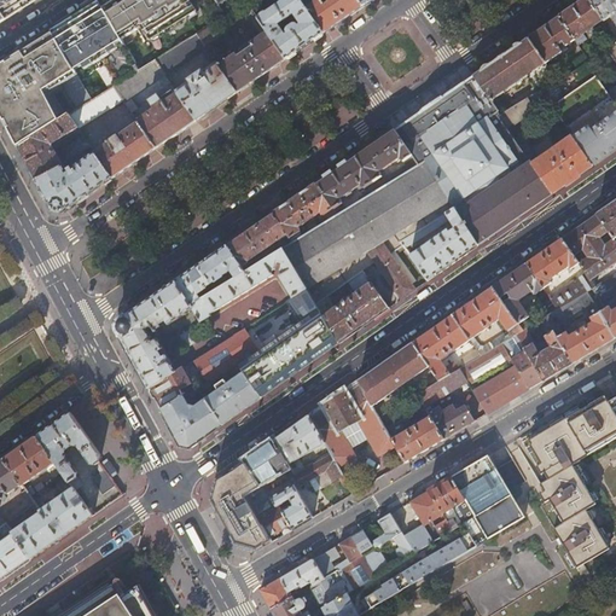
[(0,19),(30,0),(0,0),(0,19)]
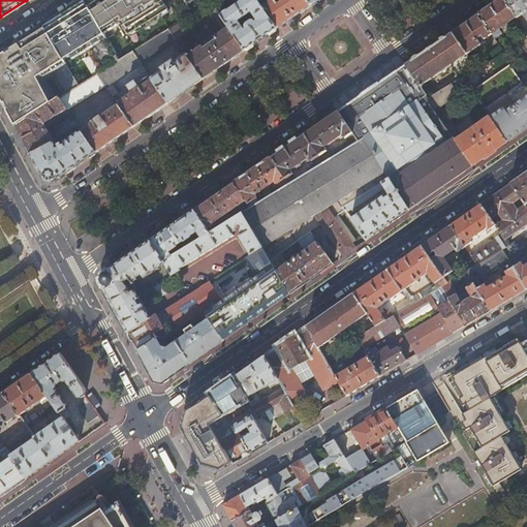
[(84,0),(83,1),(89,11),(94,21),(99,29),(100,30),(115,22),(113,20),(116,18),(124,31),(164,7),(160,0),(84,0)]
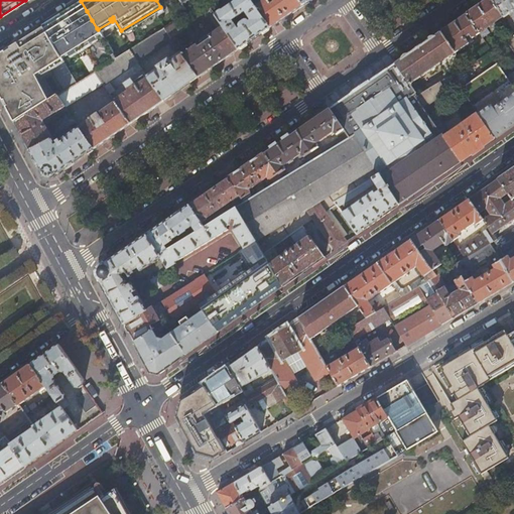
[(207,4),(204,0),(194,7),(197,11),(207,4)]
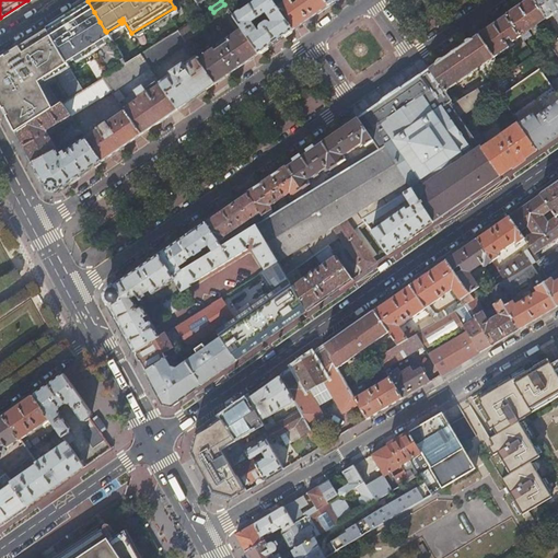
[(233,14),(232,15),(241,27),(257,51),(272,41),(291,27),(271,0),(254,0),(241,10),(235,11),(233,14)]
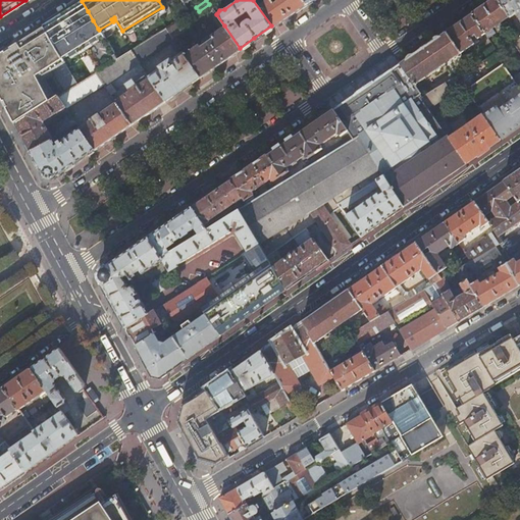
[(253,0),(271,26),(282,18),(304,3),(302,0),(253,0)]
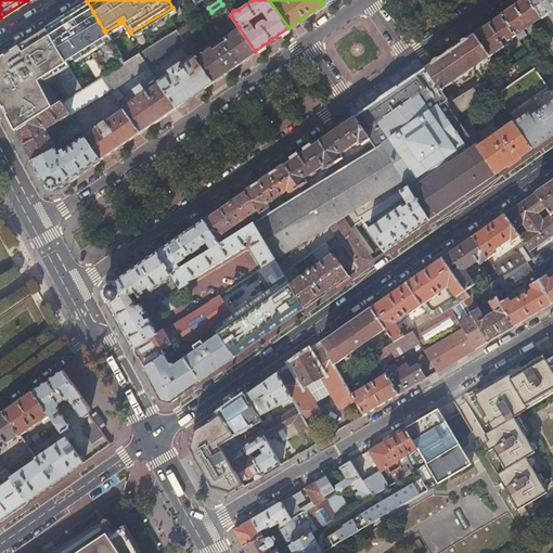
[(519,0),(513,4),(500,14),(514,34),(524,27),(526,30),(532,26),(530,23),(539,16),(527,0),(519,0)]
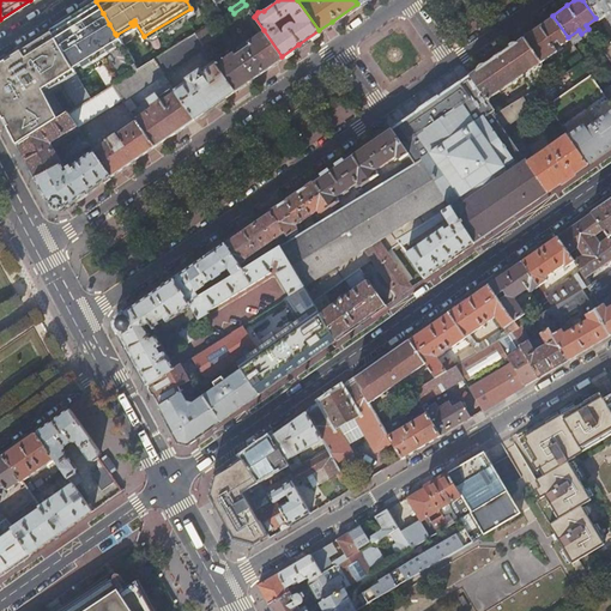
[(582,0),(596,18),(597,18),(603,14),(609,23),(610,22),(610,0),(582,0)]
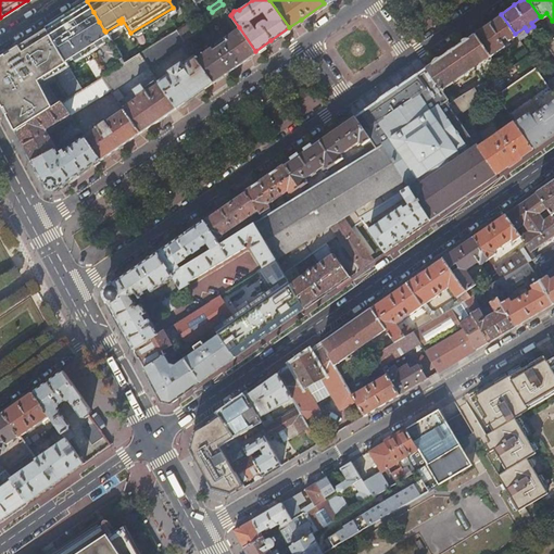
[(87,1),(46,27),(68,66),(110,40),(104,30),(99,35),(98,34),(90,38),(90,39),(74,50),(70,42),(62,28),(66,26),(68,28),(89,15),(93,12),(87,1)]
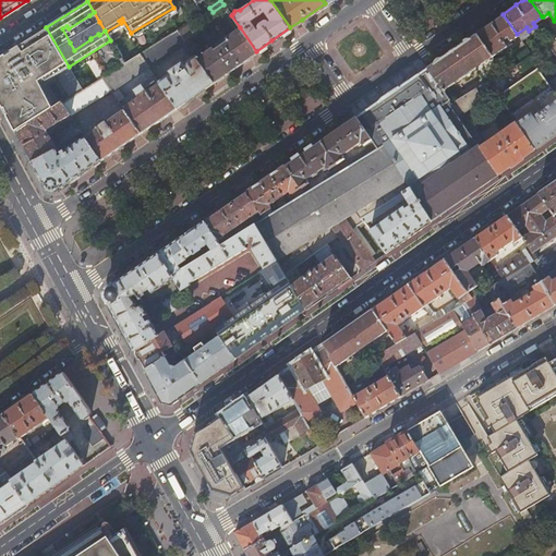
[(99,22),(94,12),(89,15),(95,25),(99,22)]
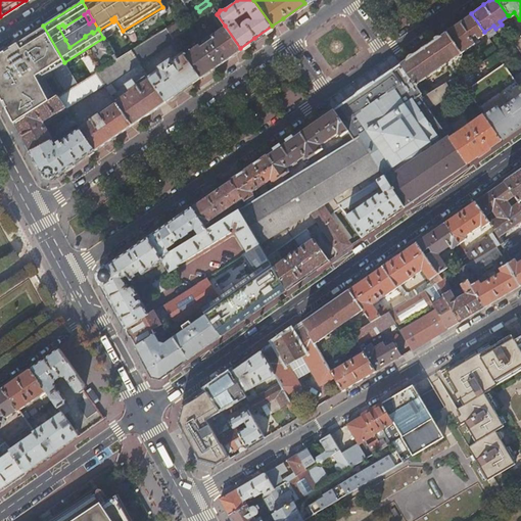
[(459,21),(445,31),(460,52),(478,39),(476,37),(480,34),(485,41),(488,38),(484,32),(471,13),(459,21)]
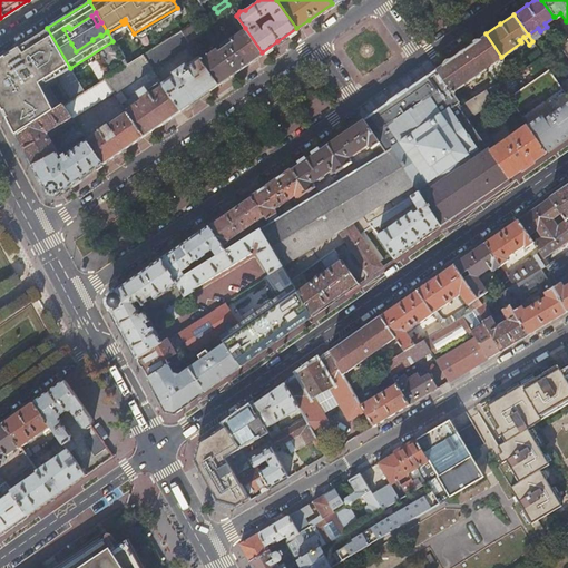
[(201,31),(194,21),(179,30),(187,40),(201,31)]
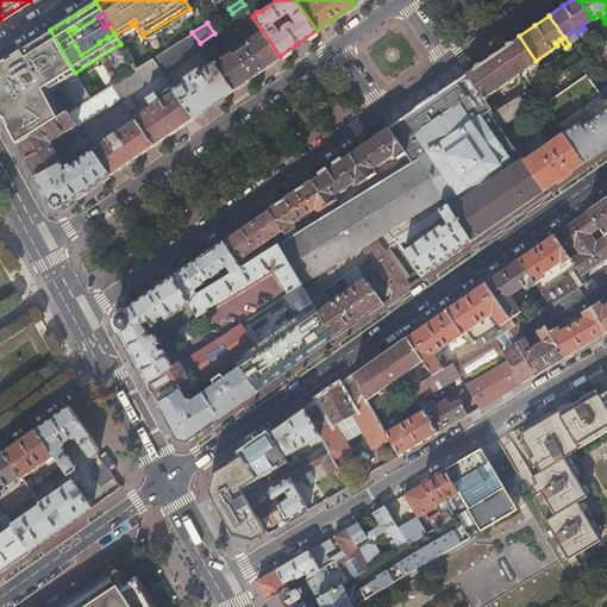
[(68,31),(76,47),(81,43),(75,31),(73,29),(68,31)]
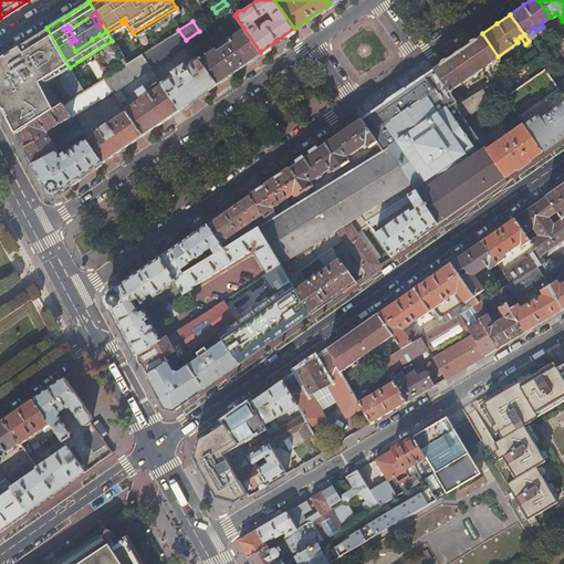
[(7,117),(14,133),(34,121),(56,106),(42,84),(56,75),(71,98),(84,90),(70,68),(47,28),(43,30),(44,31),(42,32),(41,31),(18,47),(20,50),(6,59),(3,55),(0,58),(0,106),(2,110),(6,108),(10,116),(7,117)]
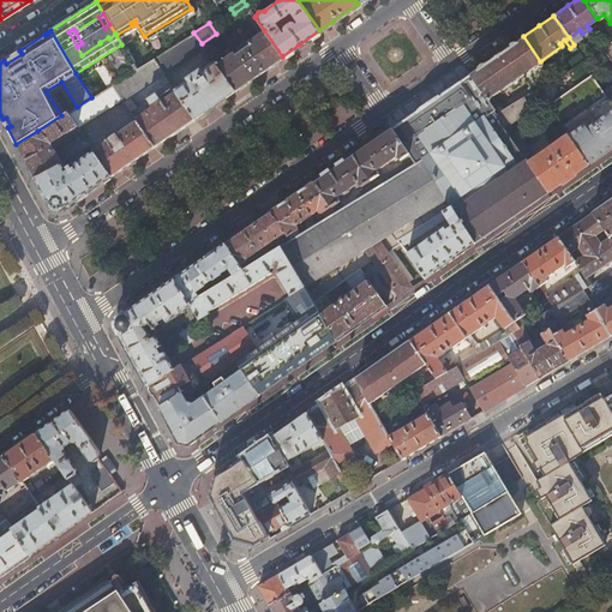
[(267,67),(282,57),(264,30),(247,41),(245,39),(240,42),(243,45),(244,47),(241,49),(239,47),(237,48),(239,52),(234,54),(232,52),(217,61),(217,60),(215,61),(216,63),(215,63),(233,90),(267,67)]
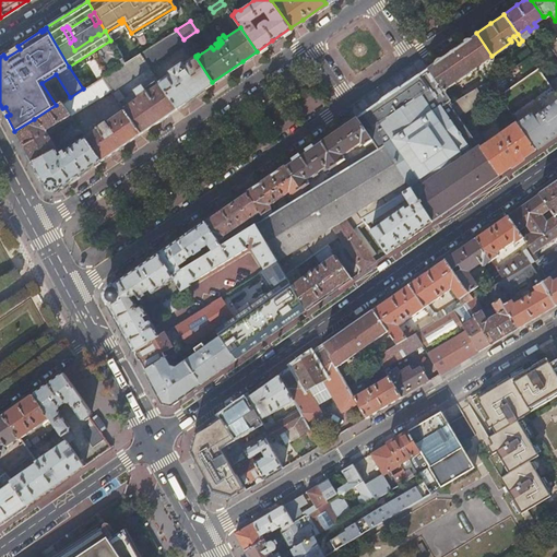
[(184,39),(176,30),(169,33),(139,54),(147,66),(184,40),(184,39)]
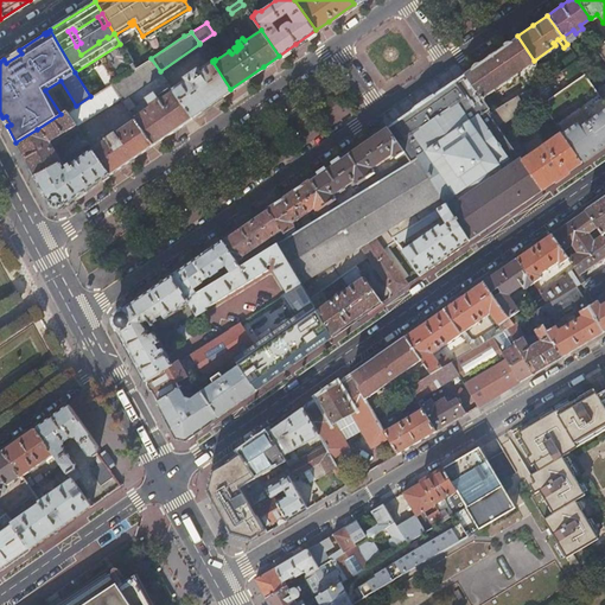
[(497,49),(463,72),(481,97),(483,96),(482,96),(502,82),(503,82),(504,82),(505,83),(511,80),(510,77),(511,76),(510,76),(514,74),(521,84),(524,89),(528,87),(545,76),(534,61),(517,36),(497,49)]
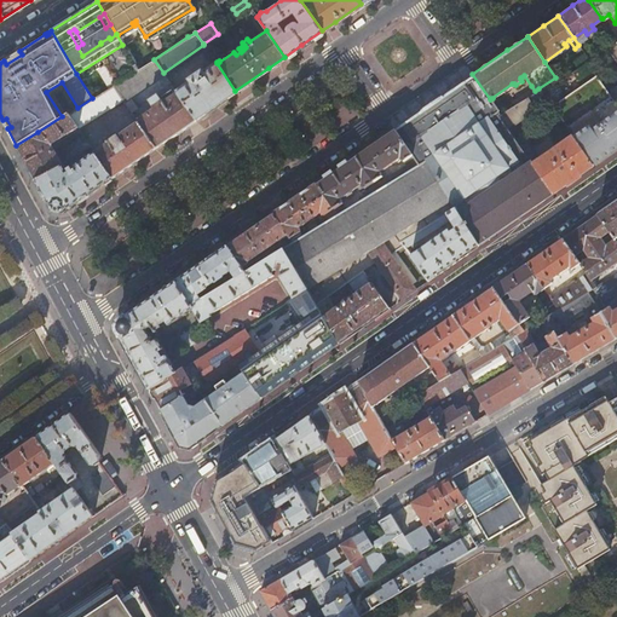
[(616,98),(613,102),(616,105),(616,40),(584,59),(594,73),(603,86),(616,76),(609,64),(612,61),(611,58),(613,57),(616,61),(616,98)]
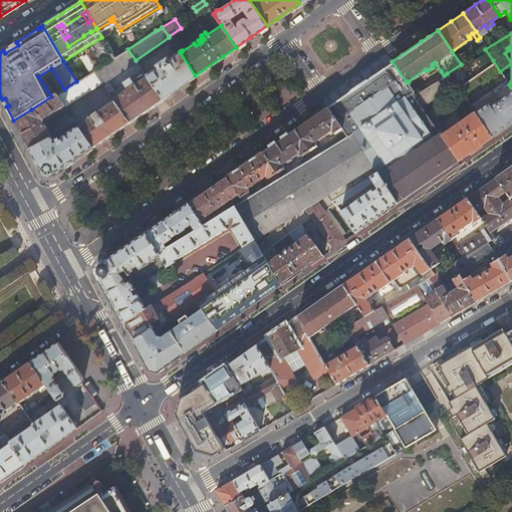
[(16,42),(3,50),(5,53),(18,45),(16,42)]
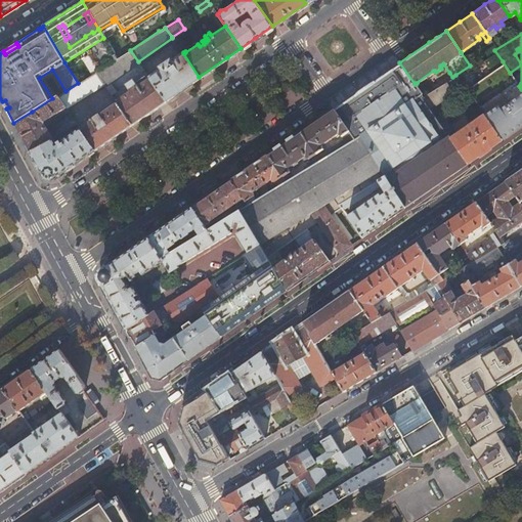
[(138,61),(130,50),(94,73),(102,84),(103,85),(138,61)]
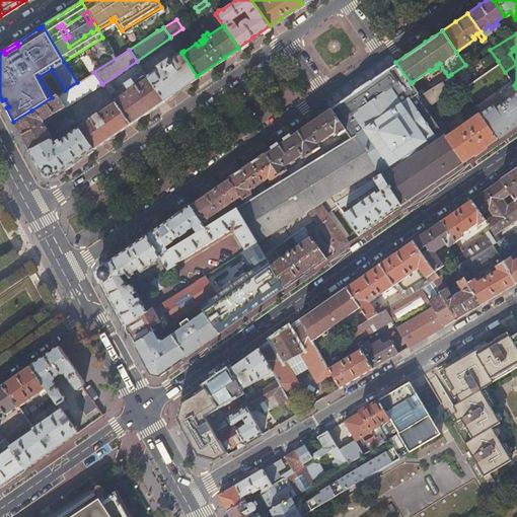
[(175,91),(197,76),(181,53),(179,51),(167,60),(164,56),(154,63),(156,67),(146,74),(146,75),(163,99),(175,91)]
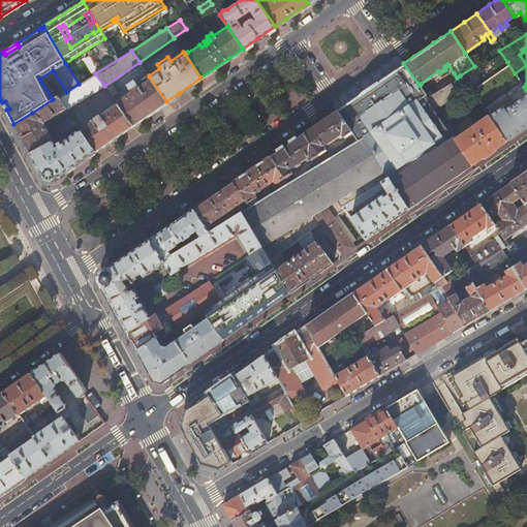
[(507,62),(470,89),(488,115),(490,118),(504,140),(526,123),(526,90),(524,87),(515,73),(507,62)]
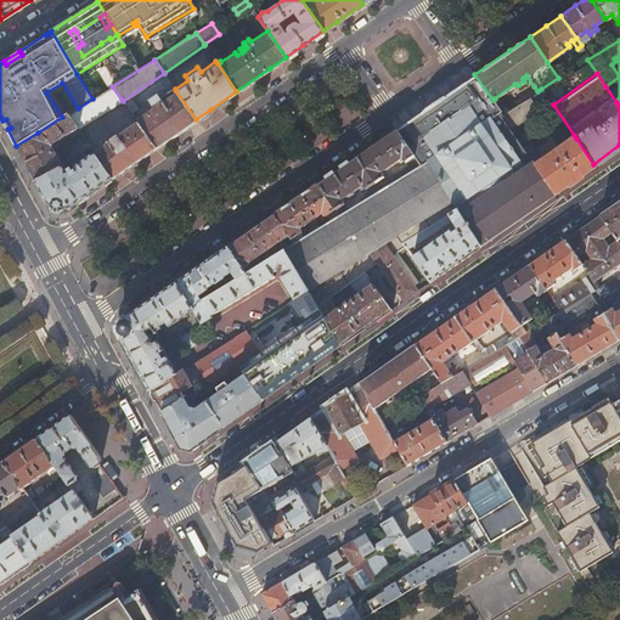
[(412,155),(418,164),(426,161),(456,208),(479,244),(553,192),(536,167),(527,153),(520,144),(512,150),(489,118),(500,110),(492,100),(474,74),(456,88),(455,86),(451,89),(452,90),(441,97),(441,96),(438,99),(438,100),(428,107),(427,106),(423,108),(424,108),(413,117),(412,116),(410,117),(411,118),(395,129),(412,155)]
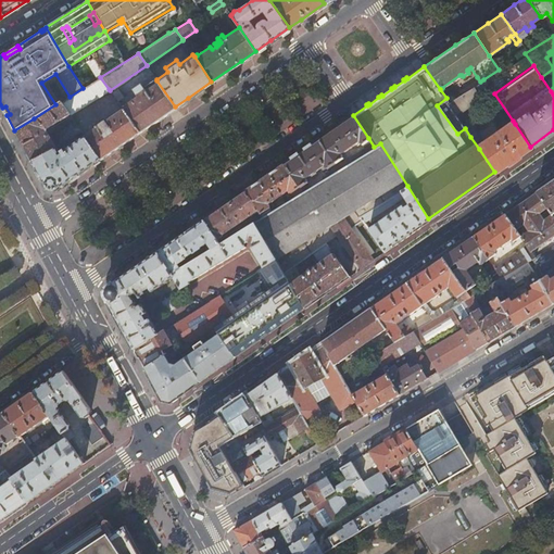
[(68,114),(109,89),(100,77),(88,85),(83,88),(70,97),(61,102),(67,113),(68,114)]
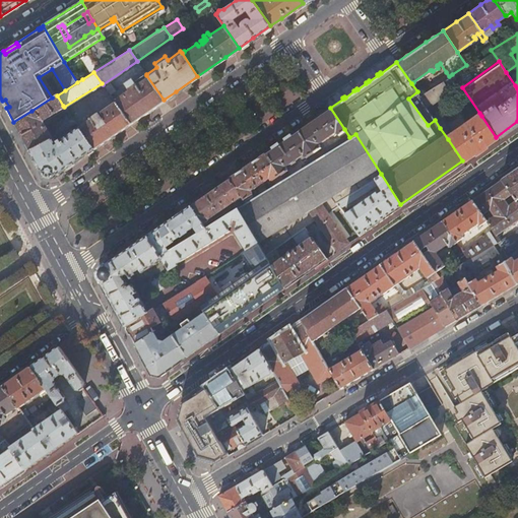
[(449,76),(446,72),(428,83),(430,87),(449,76)]
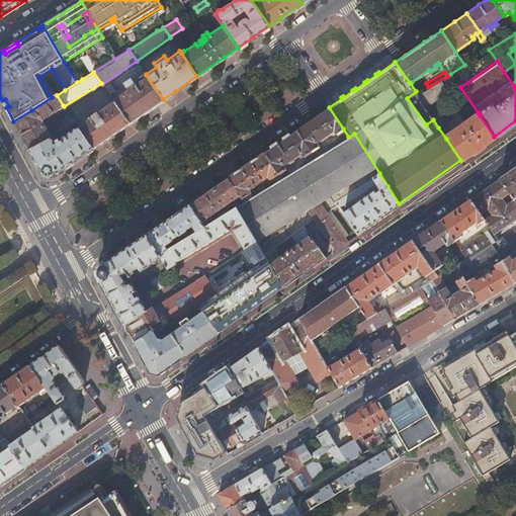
[(422,105),(456,82),(450,74),(447,76),(428,87),(417,94),(416,95),(422,105)]
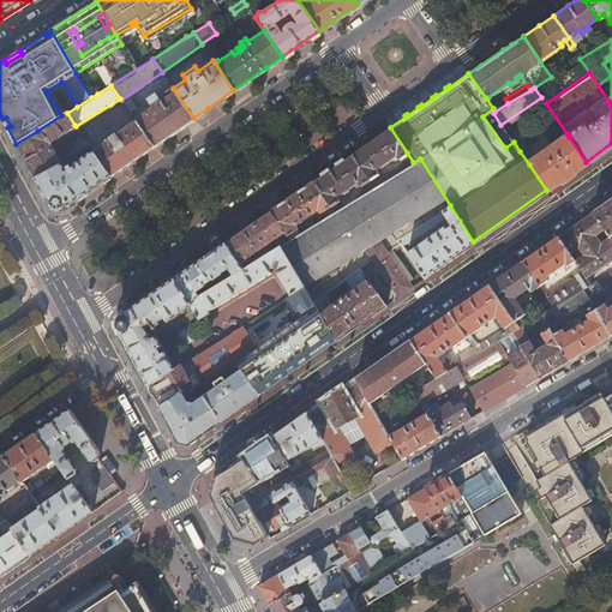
[(175,130),(193,118),(173,89),(159,99),(155,93),(147,99),(151,106),(135,118),(135,119),(154,145),(175,130)]
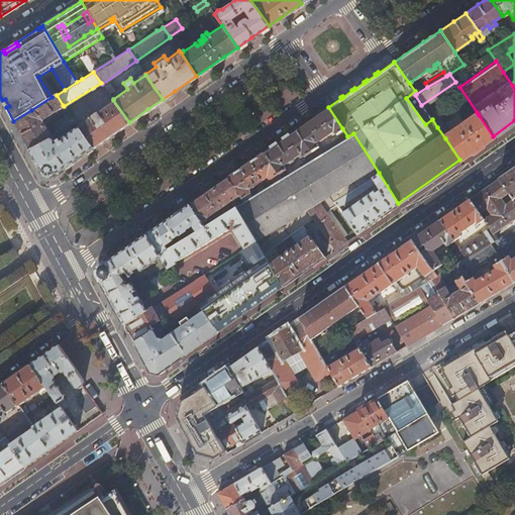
[(31,110),(13,121),(28,148),(50,136),(52,136),(53,134),(53,132),(48,133),(43,124),(42,124),(41,122),(38,121),(38,118),(41,119),(63,105),(57,95),(56,94),(52,97),(31,110)]
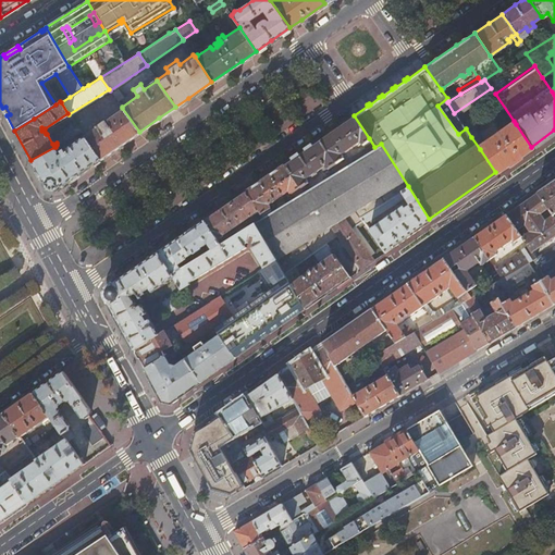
[(118,146),(139,132),(122,108),(83,135),(100,159),(118,146)]
